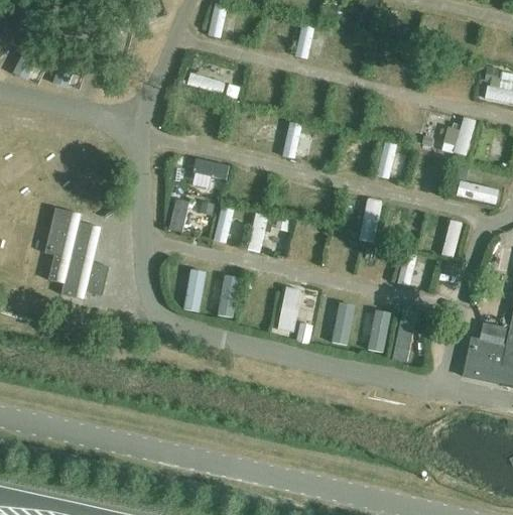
[(214,3),(208,35),(221,38),(228,5),(214,3)]
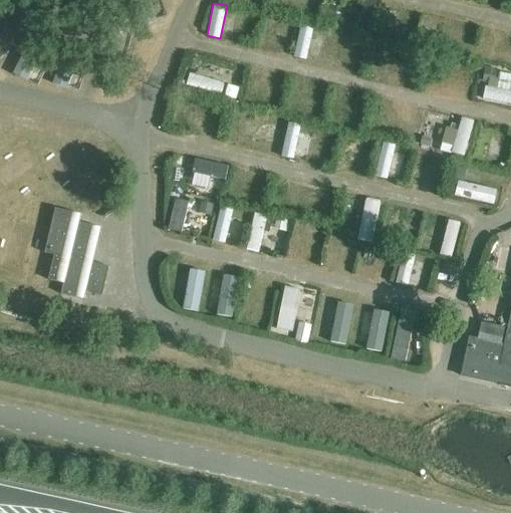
[(301,23),(294,56),(307,58),(313,26),(301,23)]
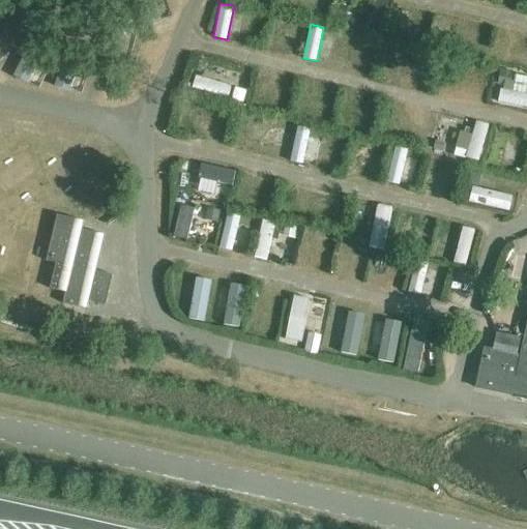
[(15,77),(31,83),(46,45),(29,38),(15,77)]
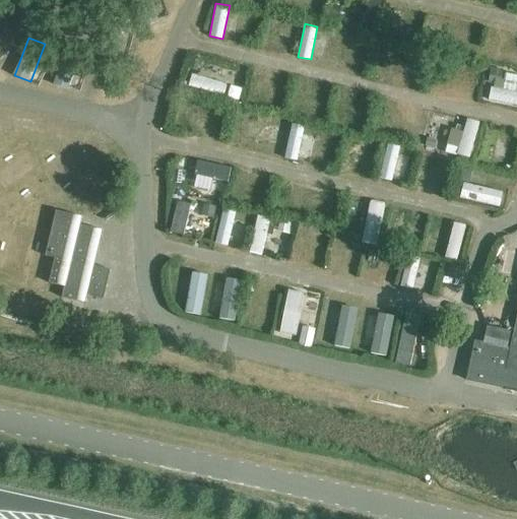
[(487,100),(516,104),(516,73),(492,69),(487,100)]
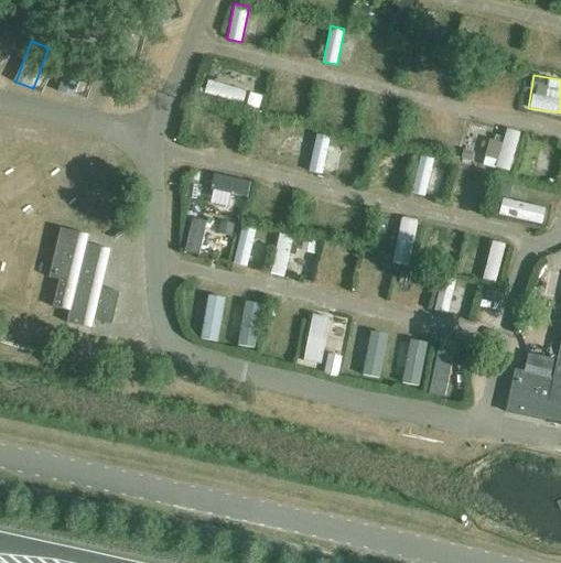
[(204,95),(243,103),(246,87),(207,79),(204,95)]
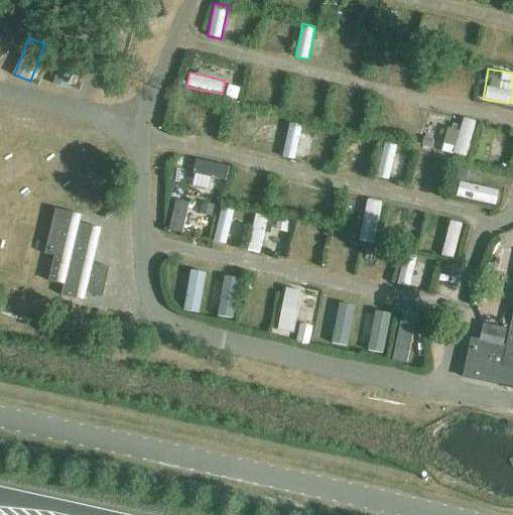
[(225,96),(238,100),(241,87),(229,84),(225,96)]
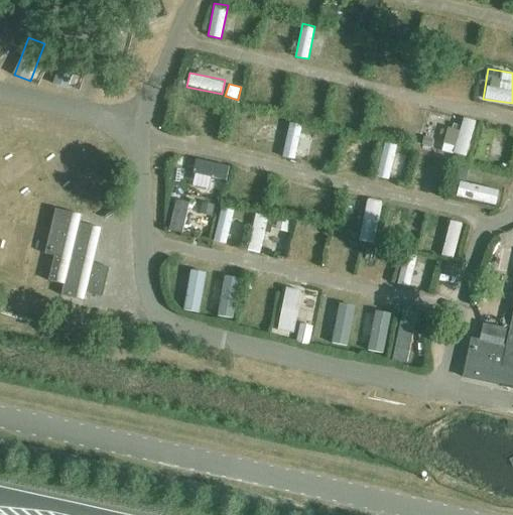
[(287,121),(282,157),(296,159),(301,123),(287,121)]
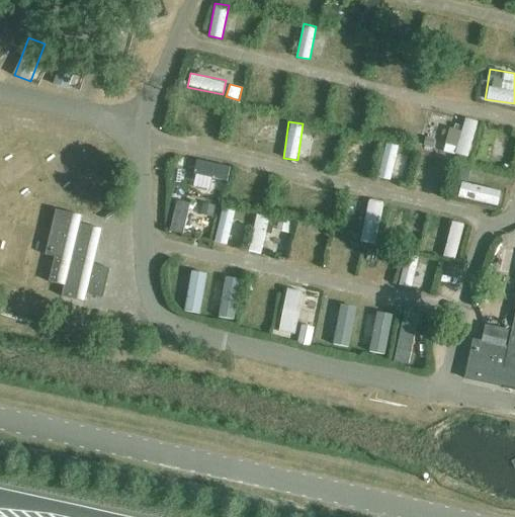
[(379,140),(371,177),(392,181),(400,144),(379,140)]
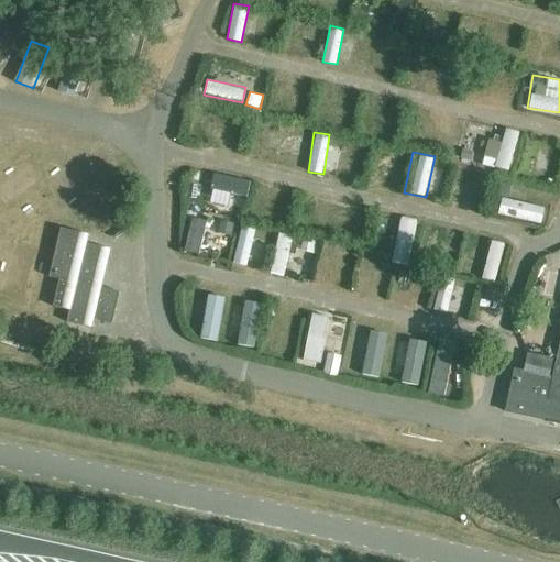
[(248,196),(250,178),(211,173),(209,190),(248,196)]
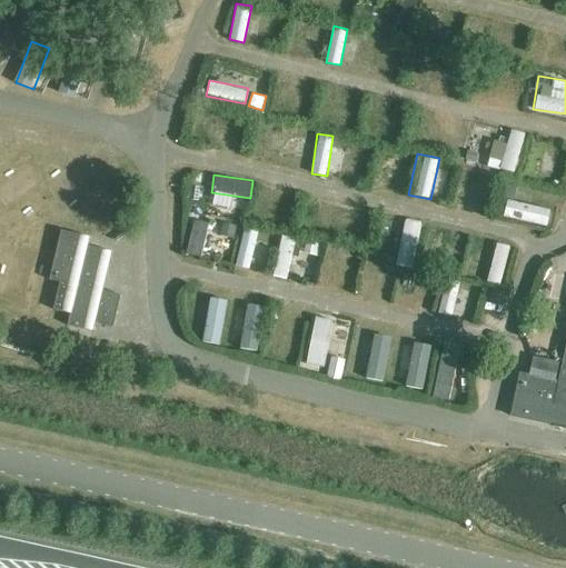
[(503,218),(548,225),(552,206),(506,199),(503,218)]
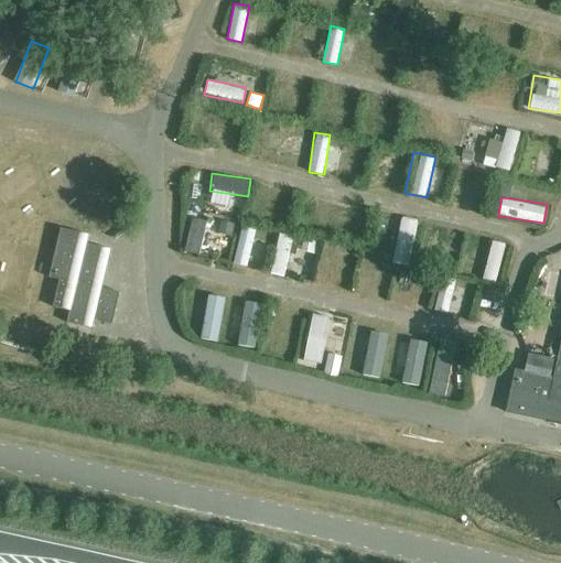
[(190,215),(187,249),(205,250),(207,216),(190,215)]
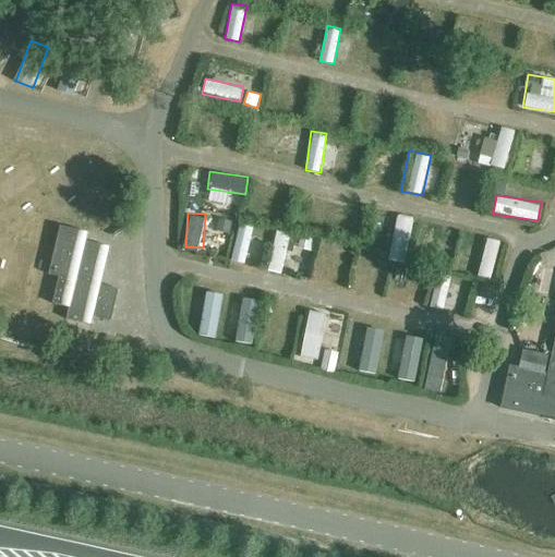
[(396,214),(388,259),(412,264),(420,218),(396,214)]
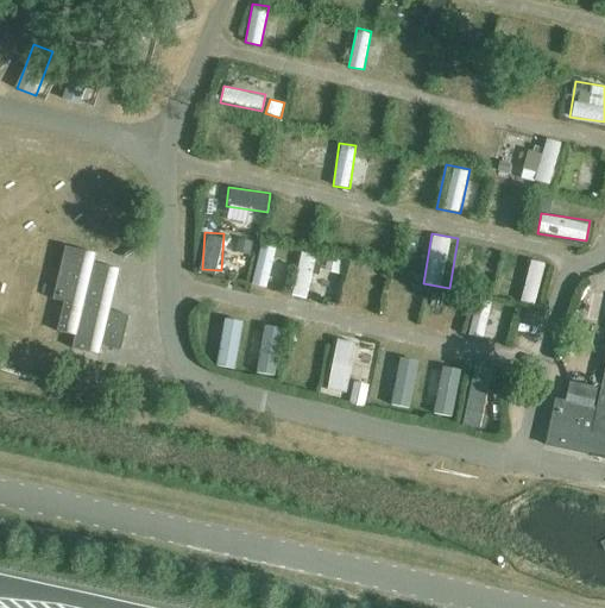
[(263,242),(251,282),(265,287),(277,246),(263,242)]
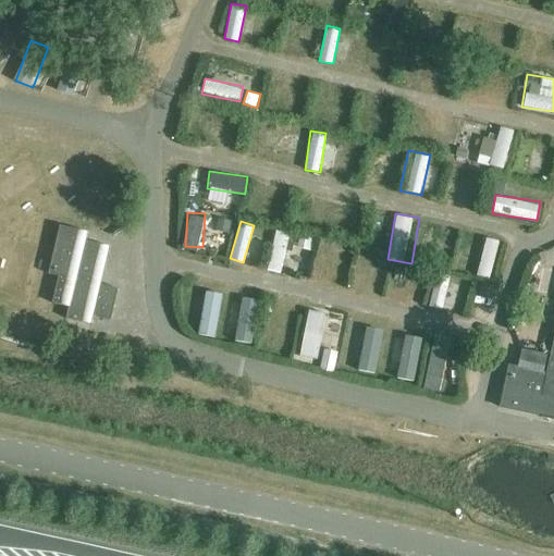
[(281,272),(290,231),(270,227),(261,269),(281,272)]
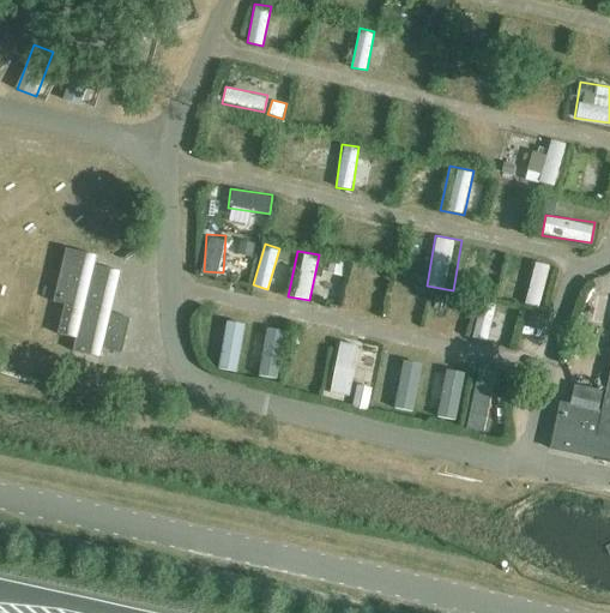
[(54,336),(72,341),(70,354),(86,358),(96,360),(98,350),(118,355),(126,322),(96,314),(107,272),(90,269),(92,259),(83,257),(62,252),(50,305),(61,307),(54,336)]
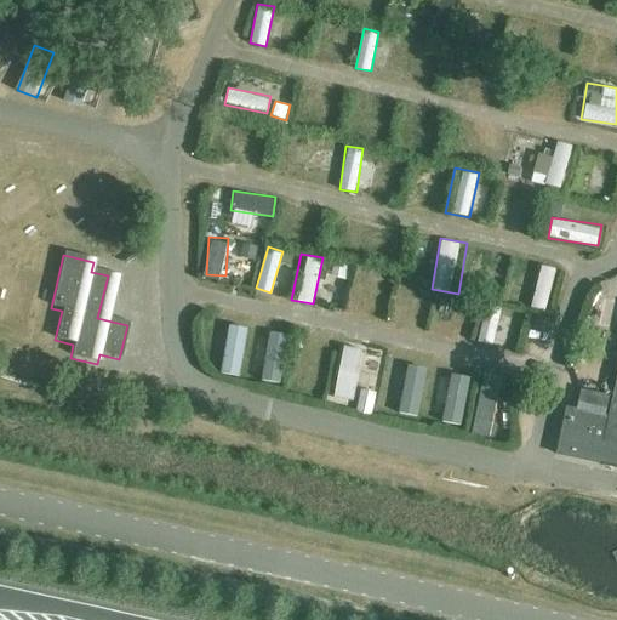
[(541,262),(531,306),(547,310),(556,267),(541,262)]
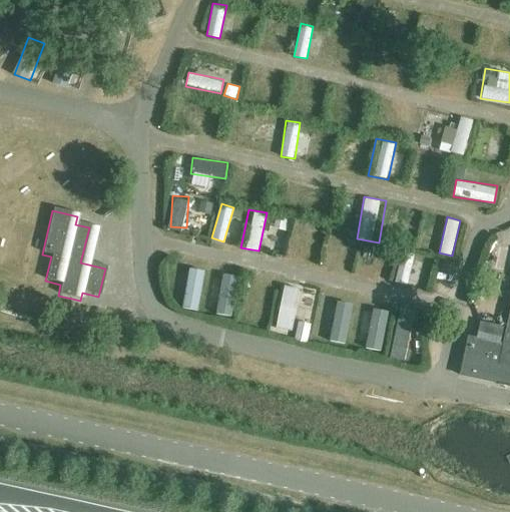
[(395,259),(391,281),(409,284),(413,263),(395,259)]
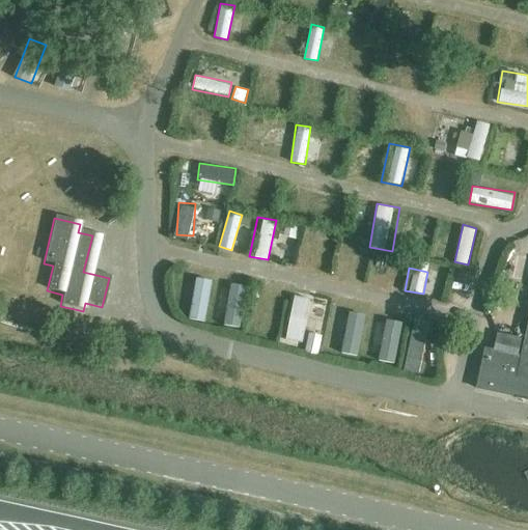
[(207,319),(210,277),(193,276),(191,318),(207,319)]
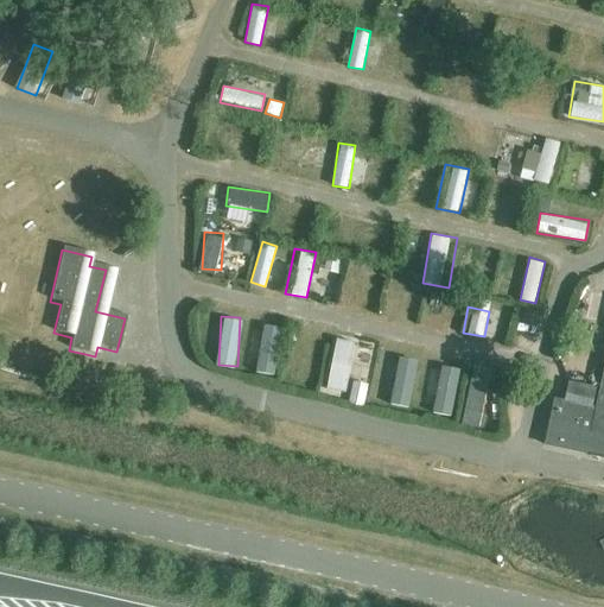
[(262,323),(256,372),(274,374),(280,326),(262,323)]
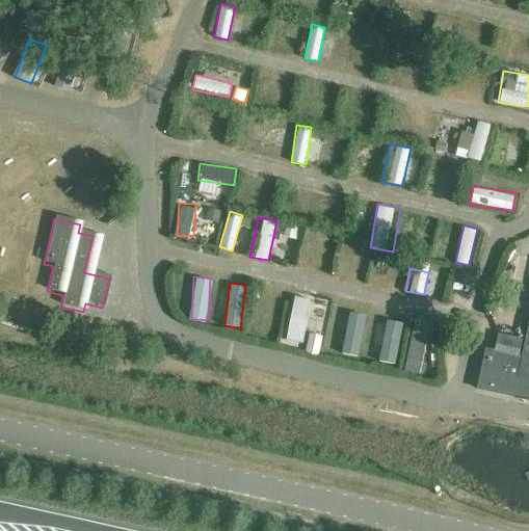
[(305,343),(309,297),(283,295),(280,341),(305,343)]
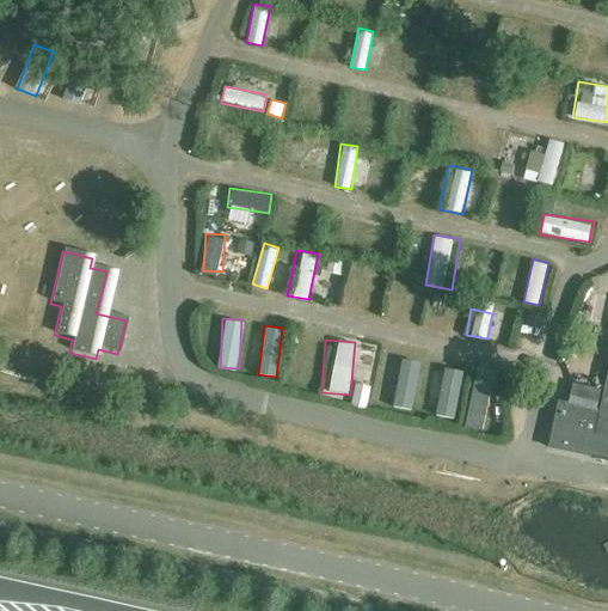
[(376,358),(376,340),(361,340),(361,358),(376,358)]
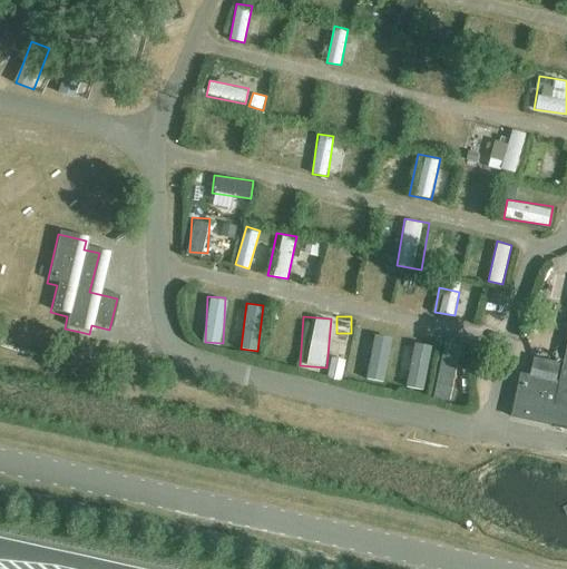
[(509,420),(566,431),(566,332),(556,385),(518,378),(509,420)]
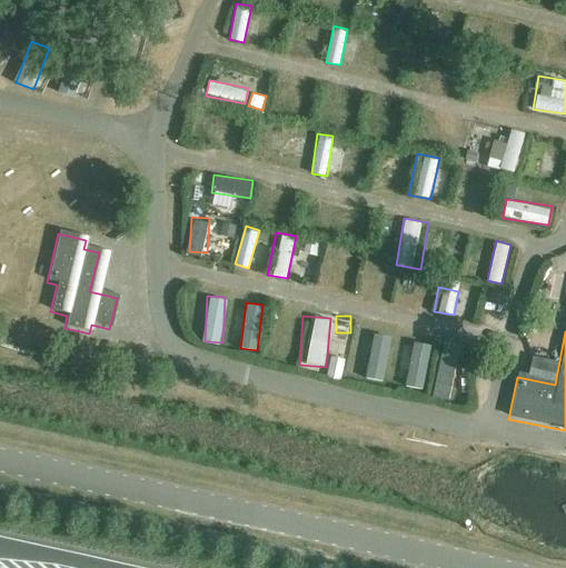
[(366,377),(383,380),(390,336),(374,332),(366,377)]
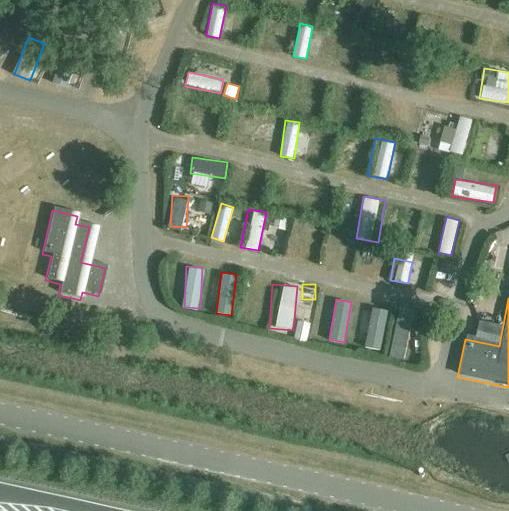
[(302,305),(293,338),(306,341),(315,308),(302,305)]
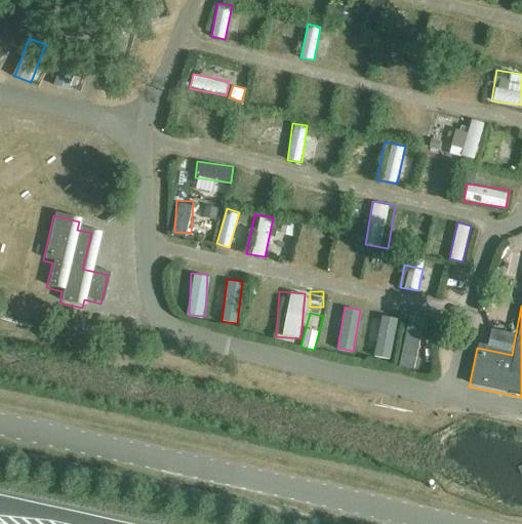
[(406,314),(403,364),(422,366),(425,315),(406,314)]
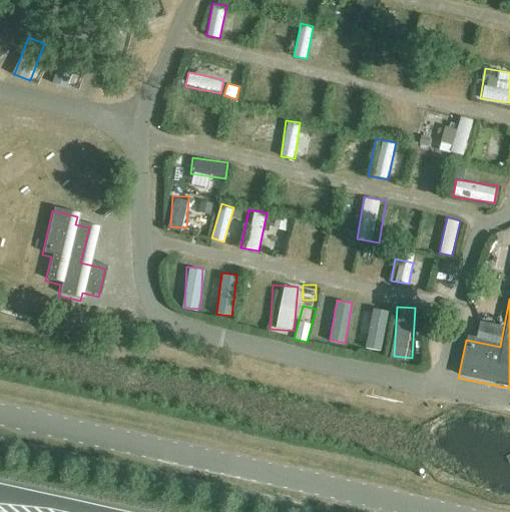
[(366,348),(382,350),(387,309),(371,308),(366,348)]
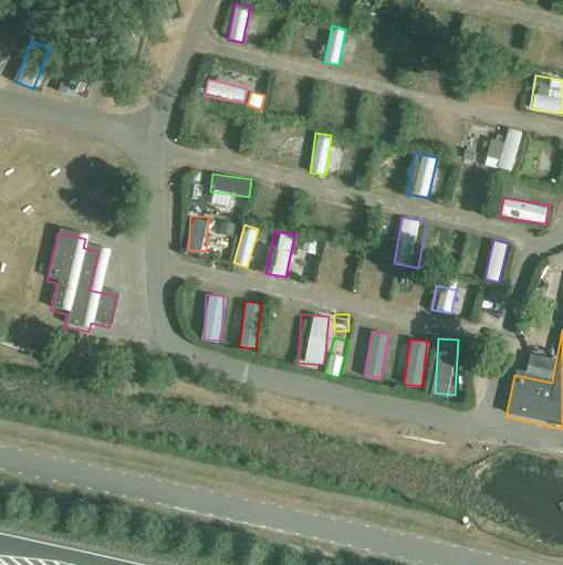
[(553,364),(528,359),(525,372),(550,376),(553,364)]
